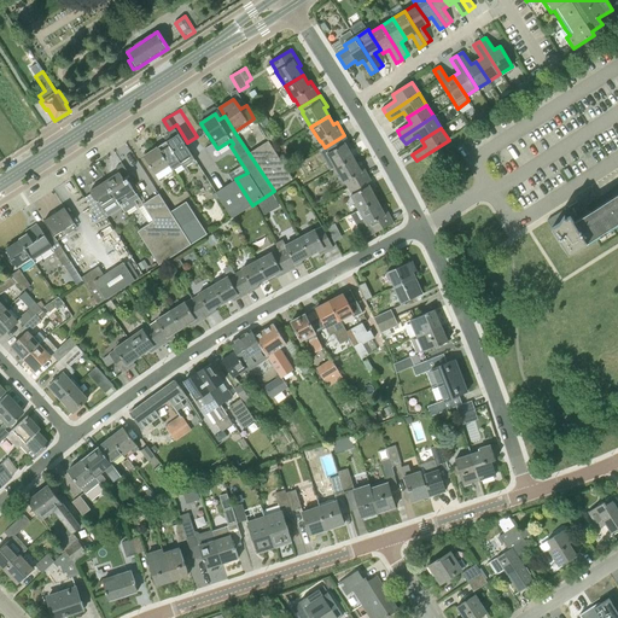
[(158,147),(170,165),(174,172),(185,164),(187,167),(196,162),(176,130),(169,134),(170,136),(165,139),(168,141),(158,147)]
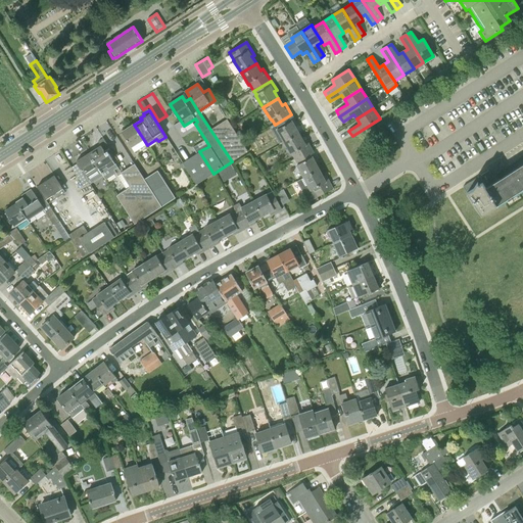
[(284,143),(299,134),(295,127),(298,125),(291,114),(275,125),(278,129),(276,130),(284,143)]
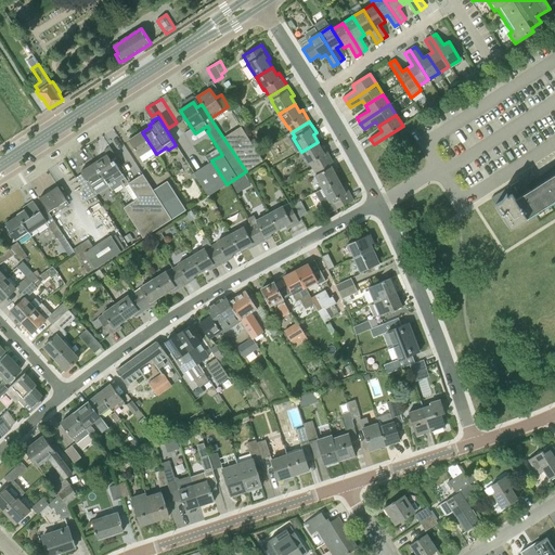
[(223,138),(246,171),(263,160),(241,126),(223,138)]
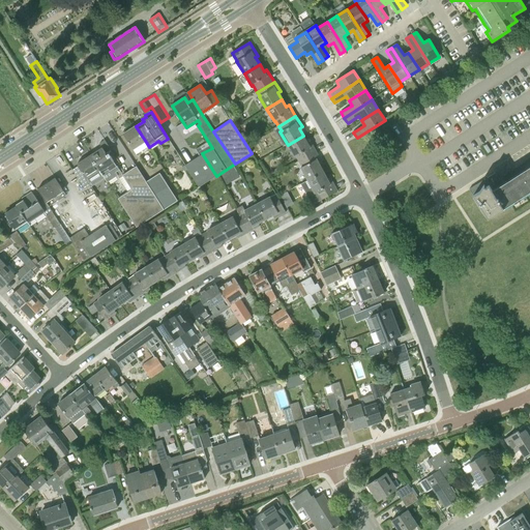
[(134,149),(146,142),(136,126),(123,134),(134,149)]
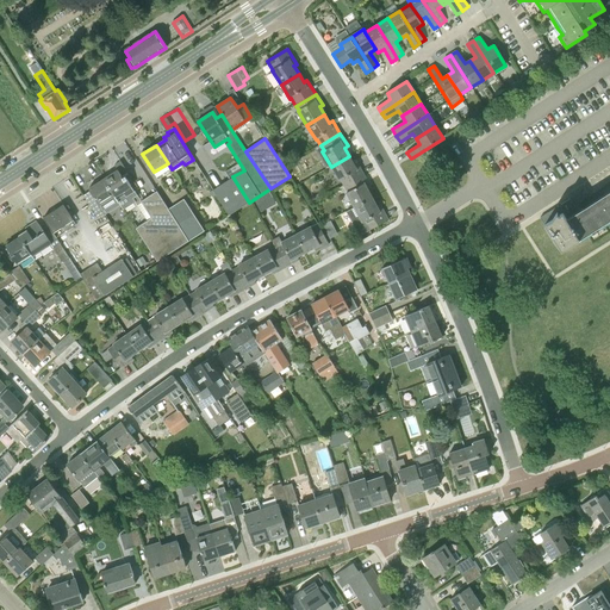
[(346,188),(365,176),(358,162),(354,163),(349,156),(331,167),(340,180),(341,180),(346,188)]
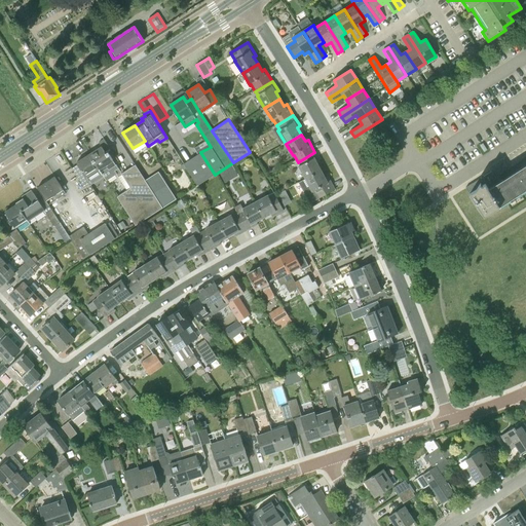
[(89,154),(100,170),(104,176),(107,181),(117,175),(114,171),(118,168),(108,153),(106,154),(102,147),(89,154)]
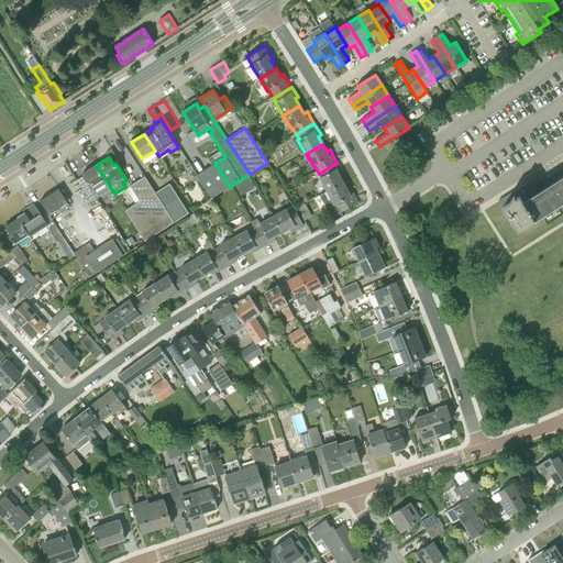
[(212,198),(230,187),(214,163),(197,175),(200,179),(212,198)]
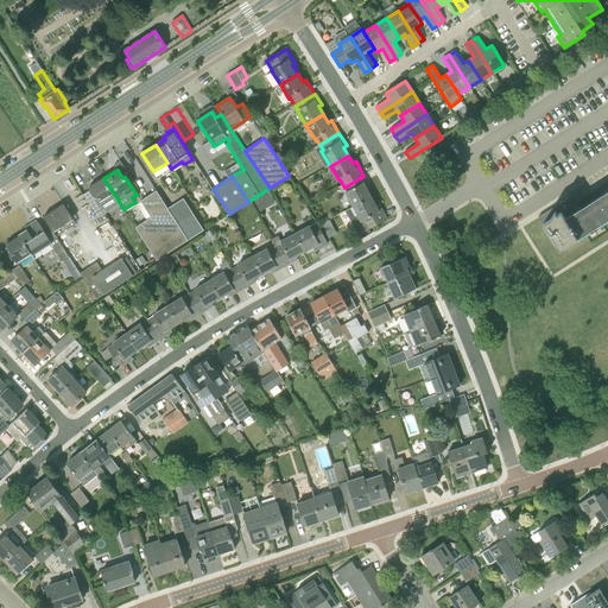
[(353,207),(372,197),(367,189),(371,188),(363,176),(344,188),(346,191),(346,192),(353,207)]
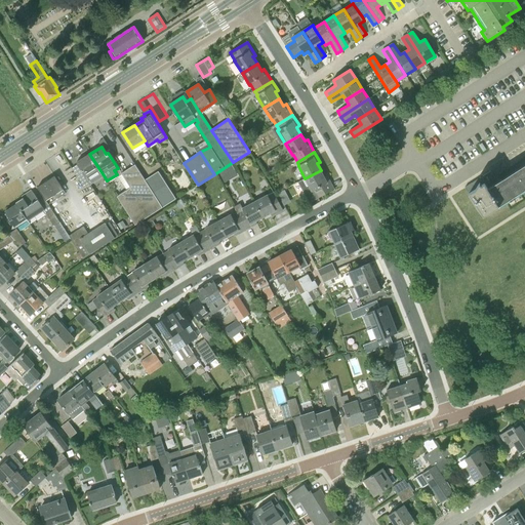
[(104,175),(99,169),(89,154),(77,162),(78,164),(72,168),(80,182),(85,188),(91,184),(104,175)]
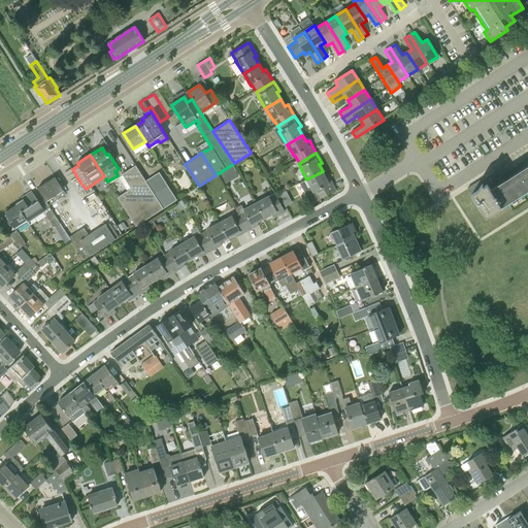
[(127,192),(118,197),(123,205),(125,208),(136,226),(164,208),(146,180),(136,165),(122,174),(127,183),(131,189),(127,192)]
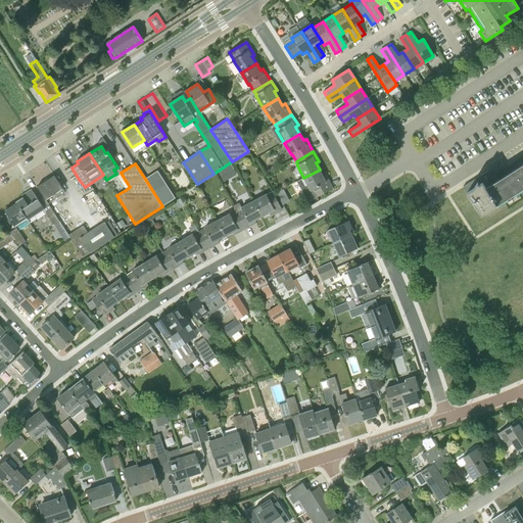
[(522,164),(496,182),(508,198),(522,188),(522,164)]
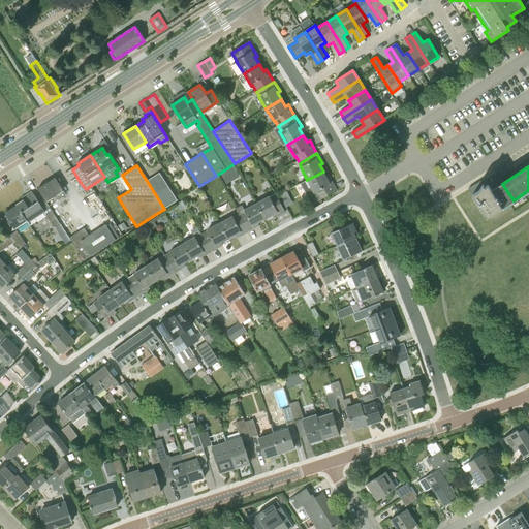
[(312,205),(319,200),(337,191),(330,178),(327,179),(323,172),(307,180),(301,184),(312,205)]
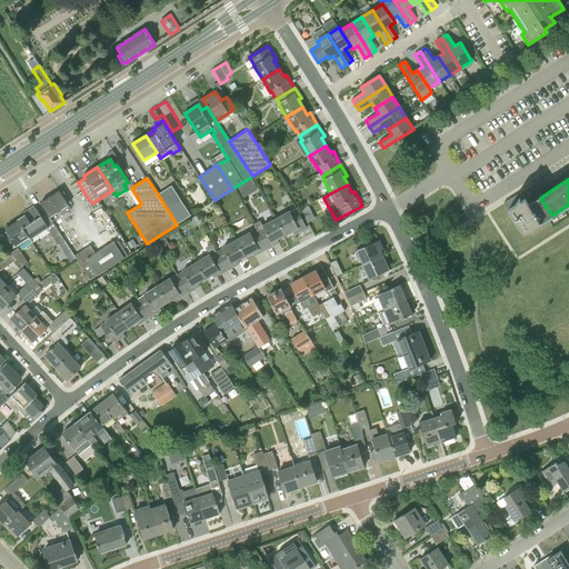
[(172,186),(158,195),(177,225),(191,216),(172,186)]
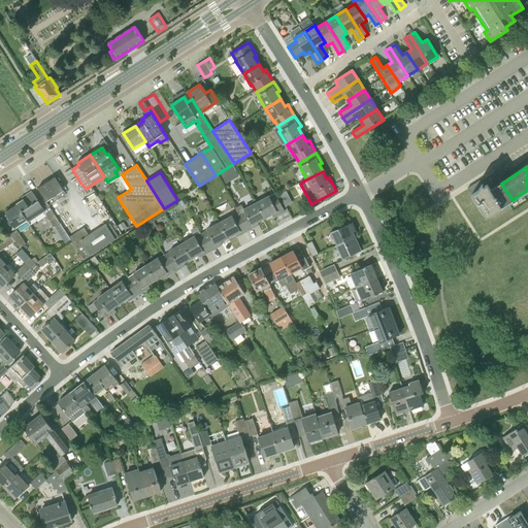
[(55,177),(37,189),(48,205),(66,195),(55,177)]
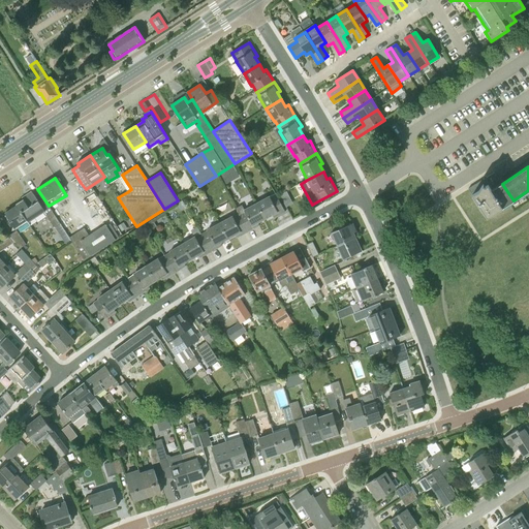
[(289,189),(281,192),(286,205),(293,201),(289,189)]
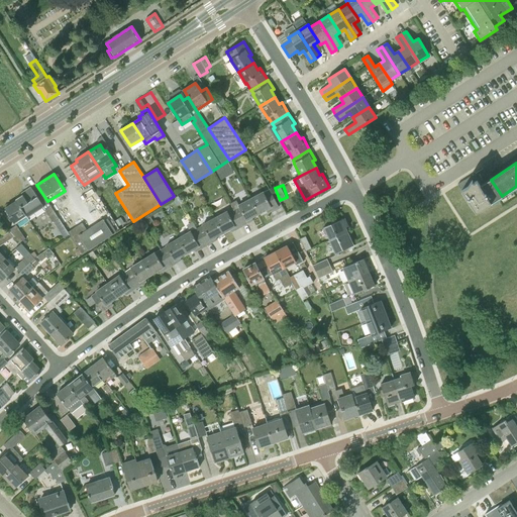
[(28,217),(44,207),(37,197),(31,187),(23,192),(24,194),(17,199),(27,215),(28,217)]
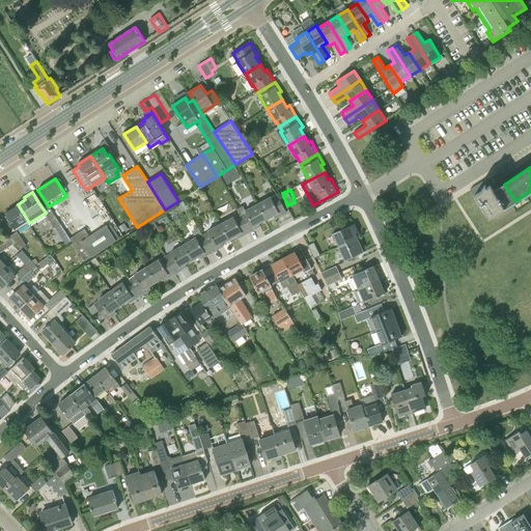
[(257,204),(266,220),(274,216),(275,219),(286,213),(277,195),(271,198),(271,197),(257,204)]
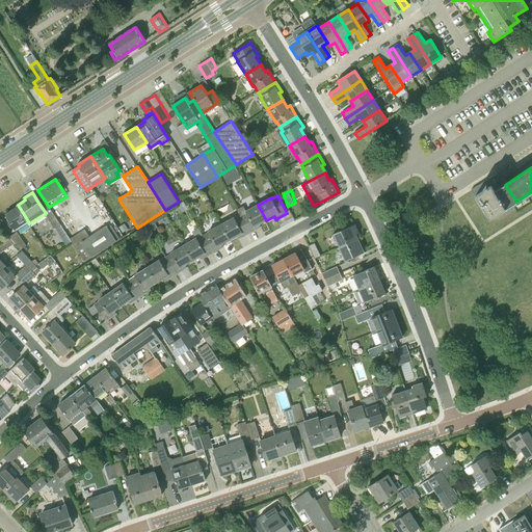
[(15,230),(28,221),(18,205),(17,206),(17,207),(5,214),(15,230)]
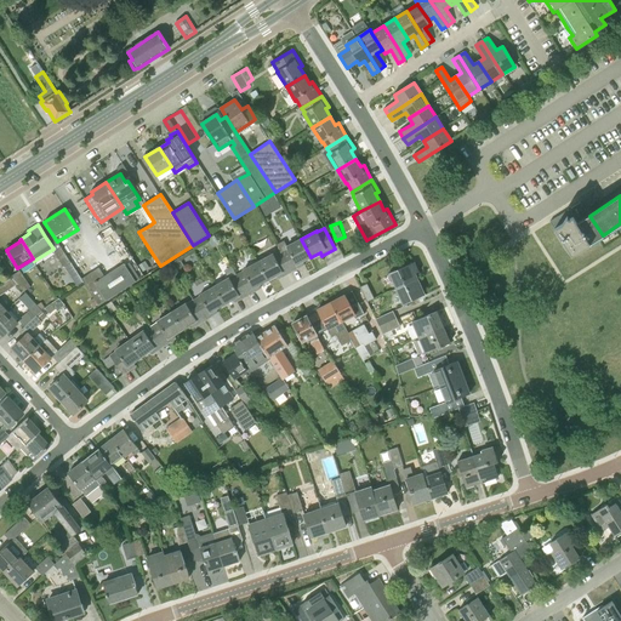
[(303,261),(311,257),(301,239),(288,246),(284,240),(277,245),(280,251),(291,272),(305,265),(303,261)]
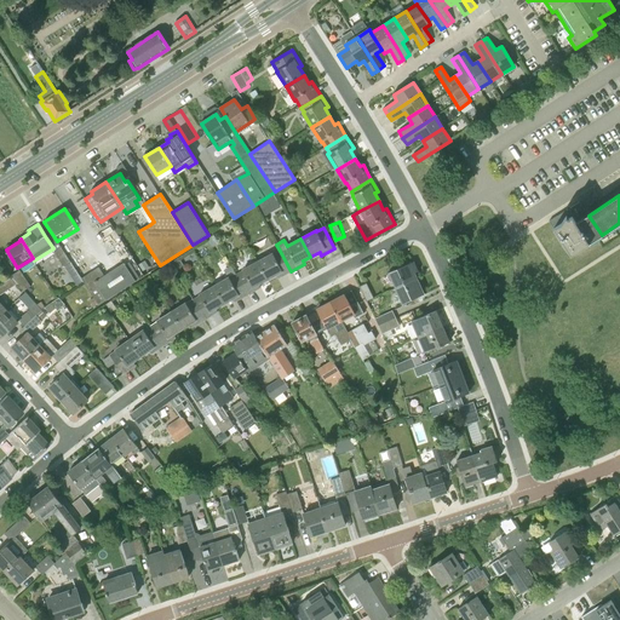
[(85,282),(81,279),(62,247),(55,252),(64,267),(78,287),(85,282)]
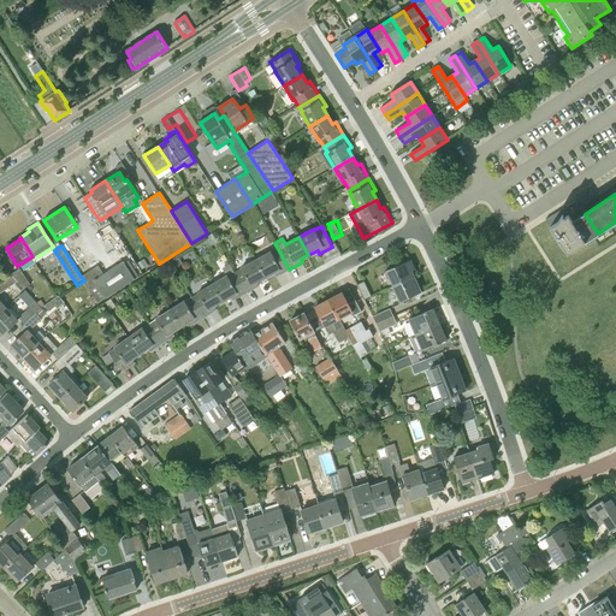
[(276,277),(289,270),(278,249),(272,253),(271,252),(255,260),(266,278),(274,273),(276,277)]
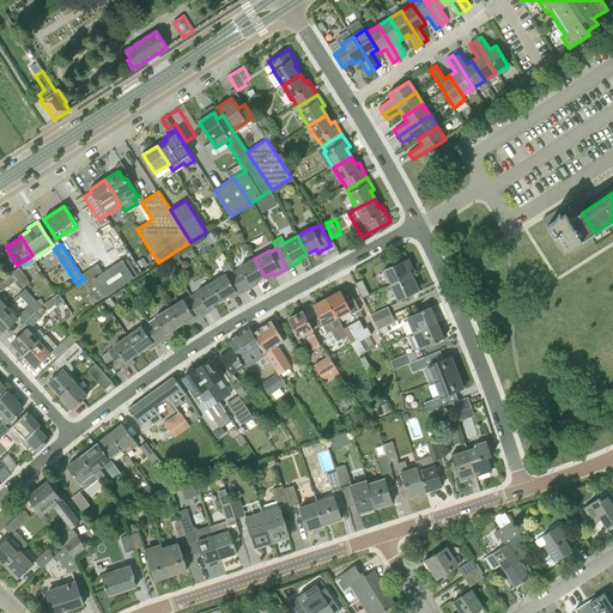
[(256,281),(265,277),(254,259),(240,266),(241,267),(234,271),(244,291),(258,284),(256,281)]
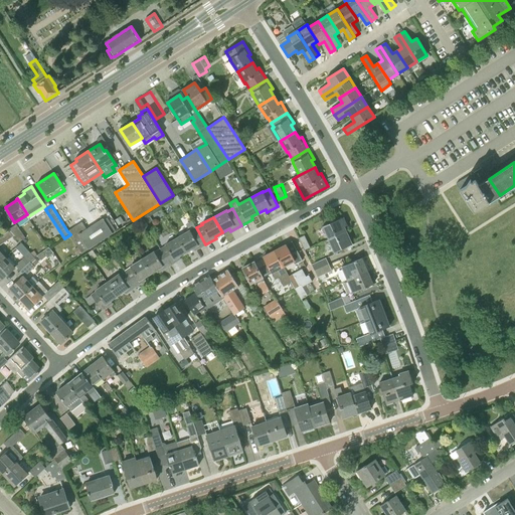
[(329,239),(346,231),(344,226),(347,225),(344,217),(323,226),(329,239)]
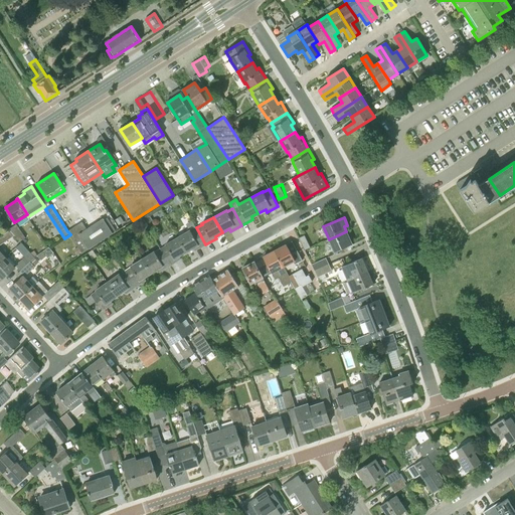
[(82,221),(67,231),(70,234),(81,252),(113,233),(103,218),(87,229),(82,221)]
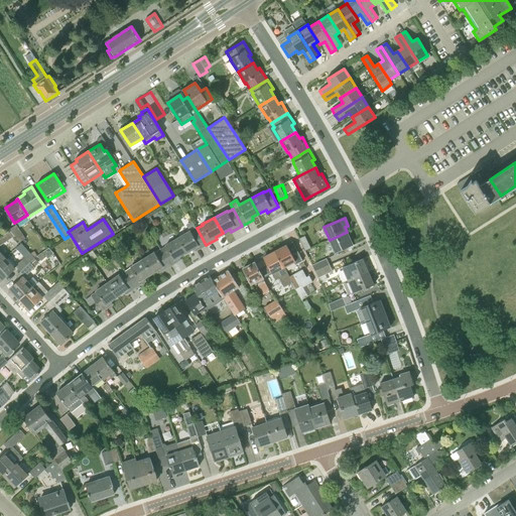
[(11,231),(15,236),(20,242),(25,238),(17,225),(10,230),(11,231)]
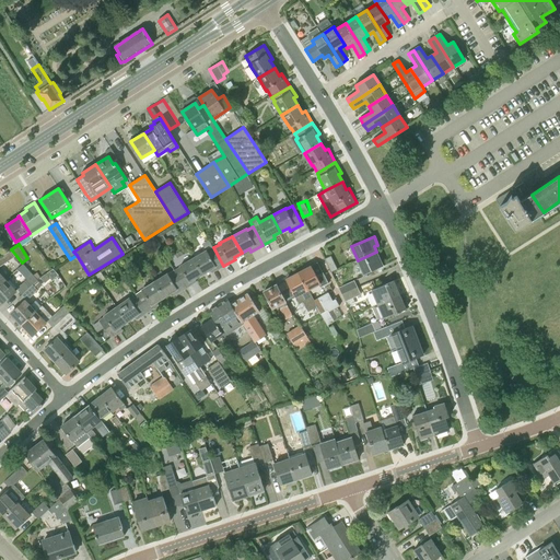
[(223,266),(213,247),(208,252),(207,251),(194,257),(203,273),(210,270),(212,272),(223,266)]
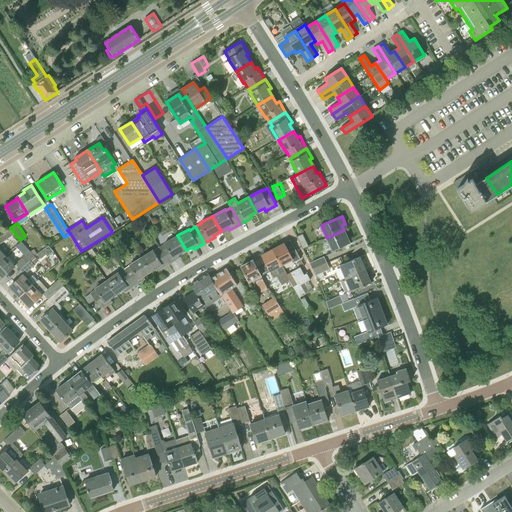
[(0,244),(9,238),(15,234),(11,229),(0,235),(0,244)]
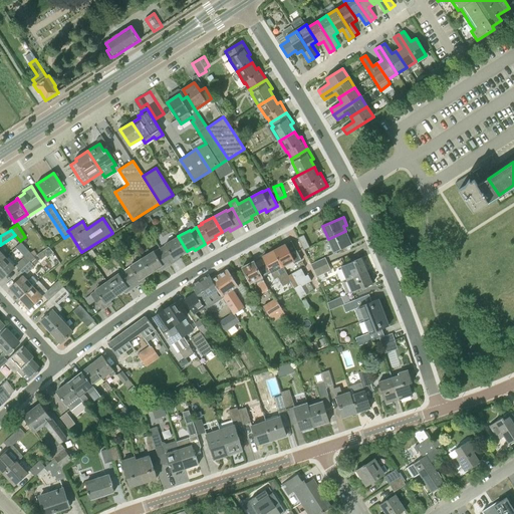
[(328,239),(334,252),(351,244),(345,231),(328,239)]
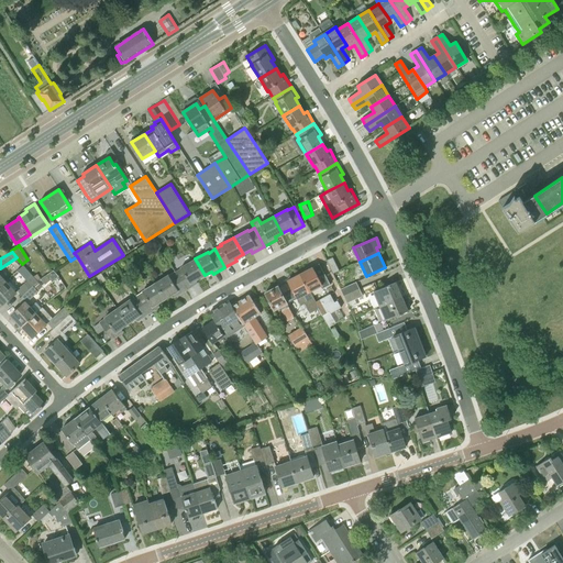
[(333,274),(340,271),(333,257),(327,260),(333,274)]
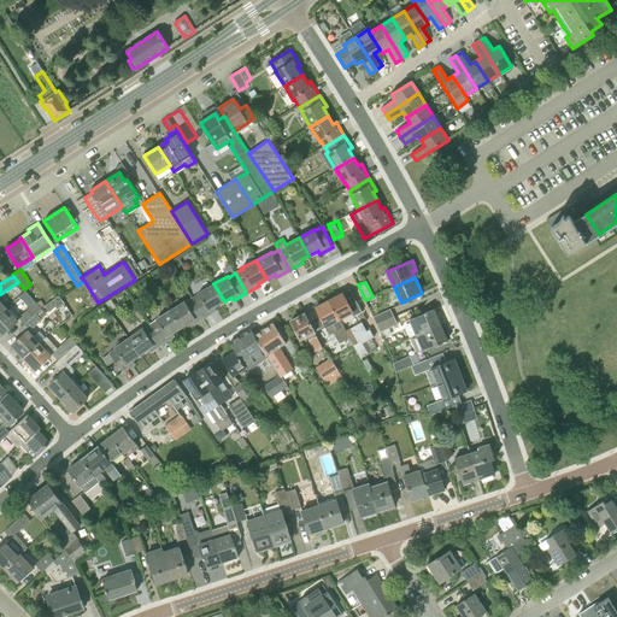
[(192,298),(204,318),(215,312),(217,310),(216,307),(224,301),(213,283),(198,293),(199,294),(192,298)]
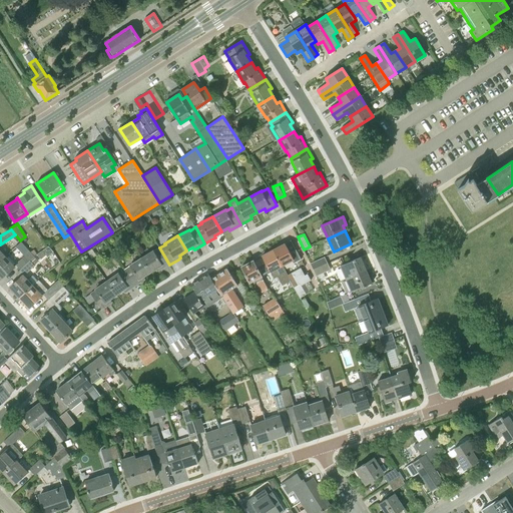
[(295,263),(302,259),(291,240),(275,249),(283,267),(294,261),(295,263)]
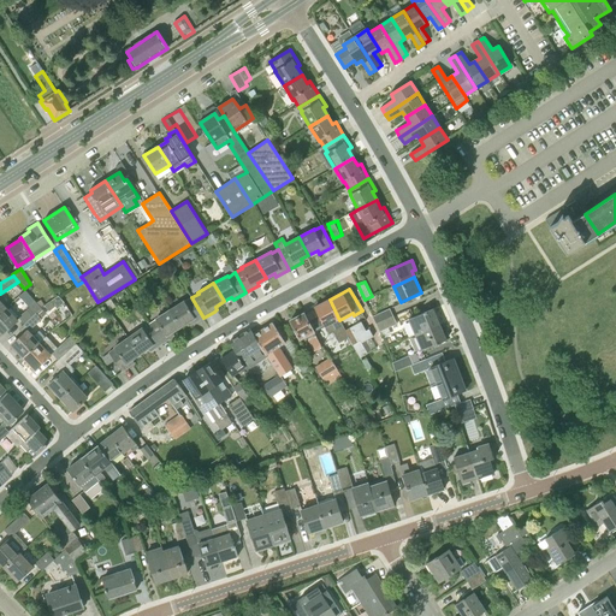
[(58,297),(51,302),(54,307),(57,309),(64,303),(58,297)]
